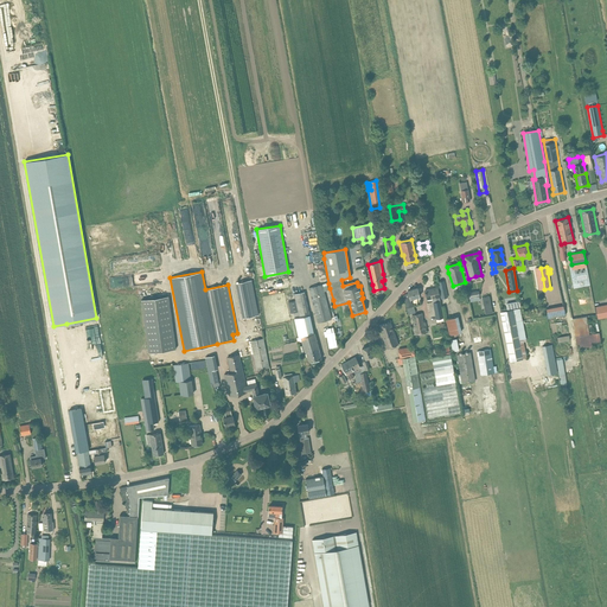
[(259,315),(251,280),(235,283),(242,319),(259,315)]
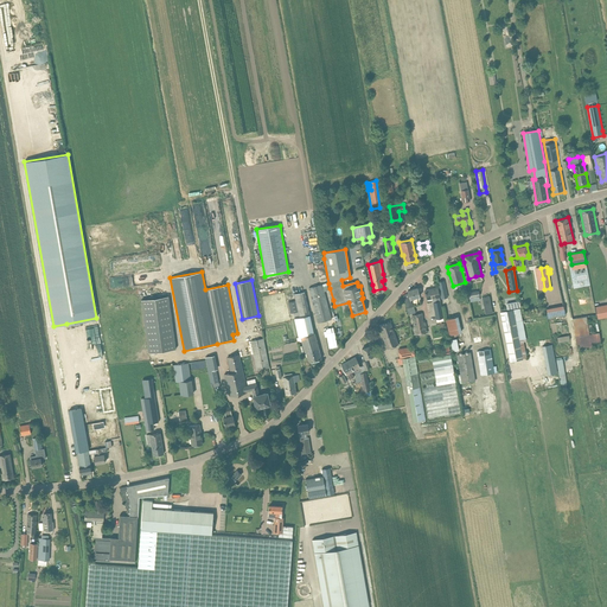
[(326,283),(310,288),(318,323),(332,319),(324,291),(324,289),(328,288),(326,283)]
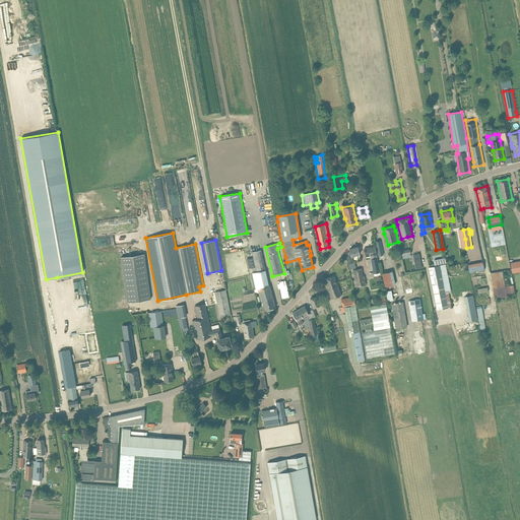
[(345,253),(348,264),(353,262),(351,256),(360,254),(358,247),(349,249),(350,251),(345,253)]
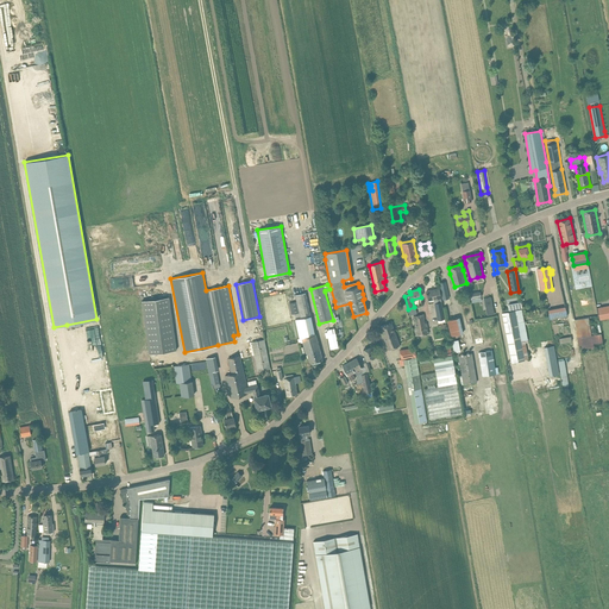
[(435,299),(435,303),(441,302),(439,289),(435,289),(435,290),(432,290),(426,292),(428,301),(435,299)]
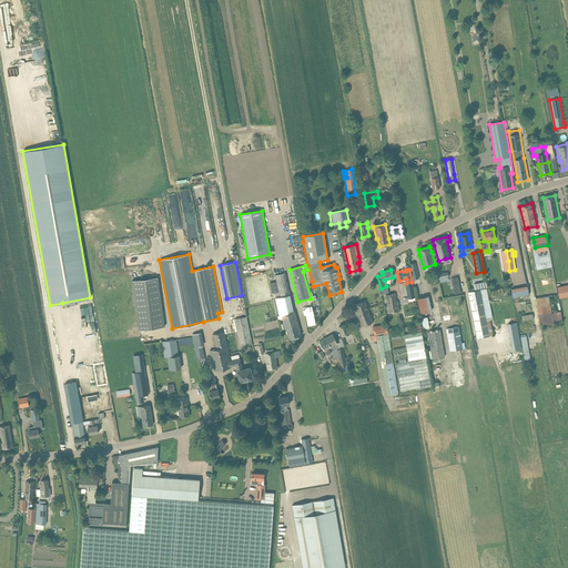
[(458,276),(450,277),(454,294),(462,292),(458,276)]
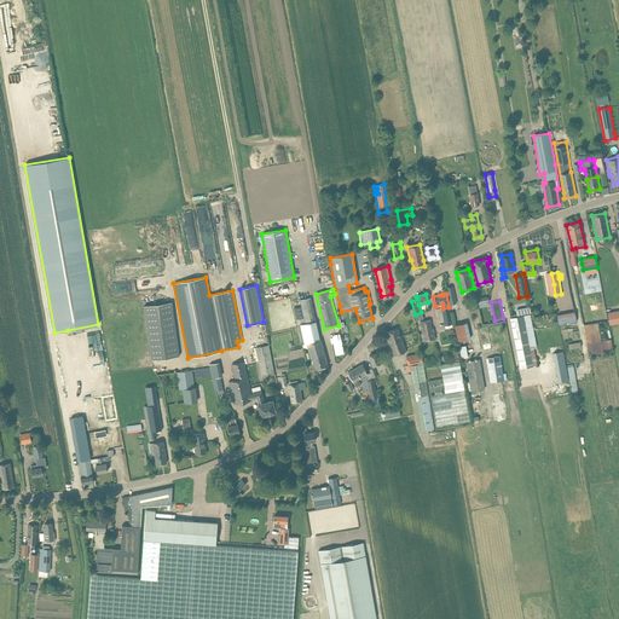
[(171,302),(143,306),(151,360),(178,356),(171,302)]
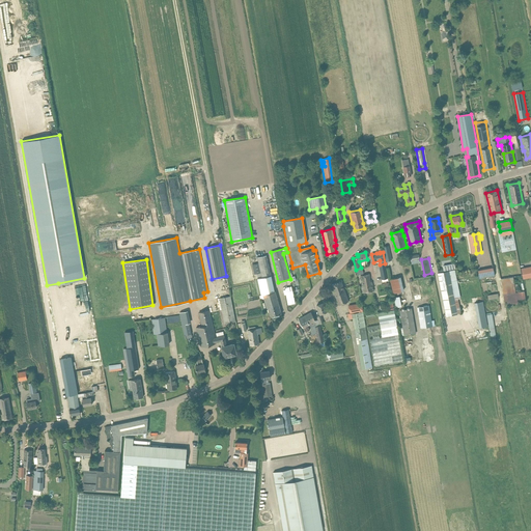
[(385,263),(380,264),(379,264),(382,279),(388,278),(385,263)]
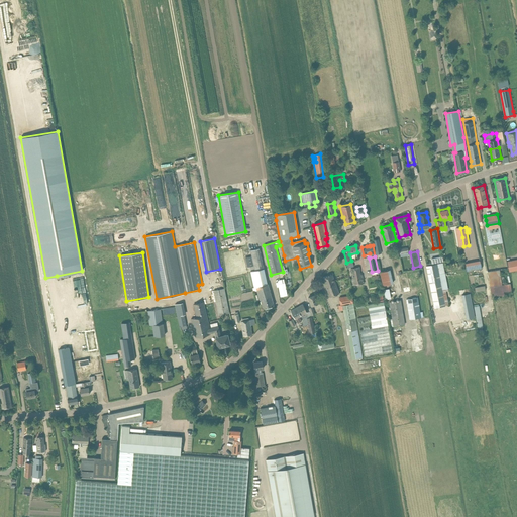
[(510,272),(516,270),(516,259),(508,261),(510,272)]
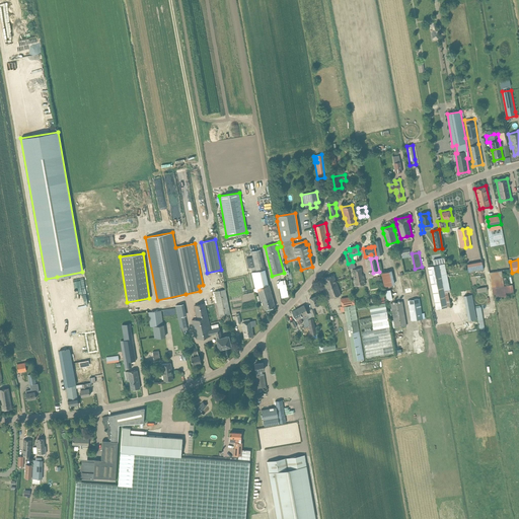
[(482,262),(467,265),(468,272),(483,270),(482,262)]
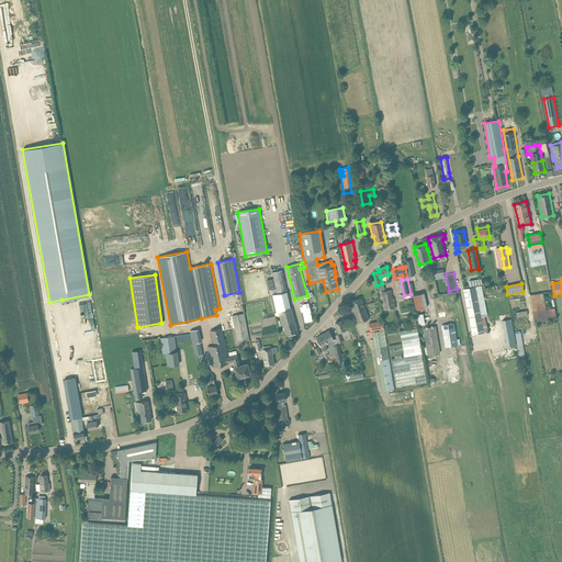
[(481,285),(463,289),(472,335),(487,333),(484,316),(487,316),(481,285)]
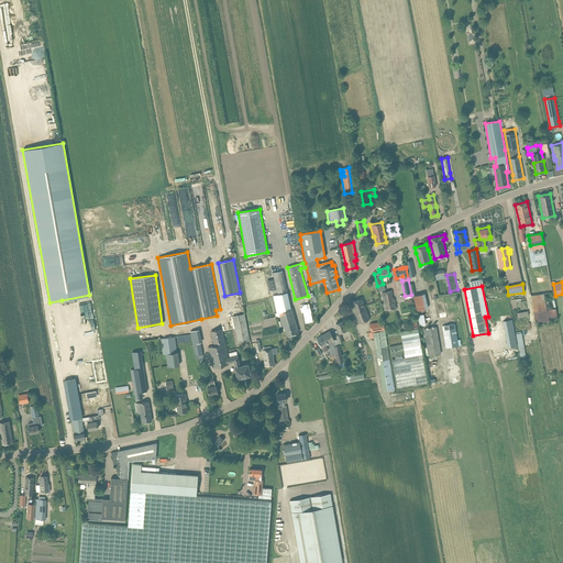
[(392,290),(382,293),(385,311),(396,309),(394,298),(393,298),(392,295),(393,295),(392,290)]
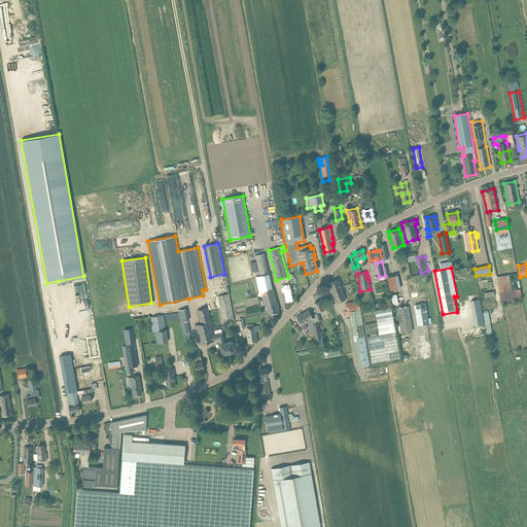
[(401,288),(397,274),(387,277),(390,290),(401,288)]
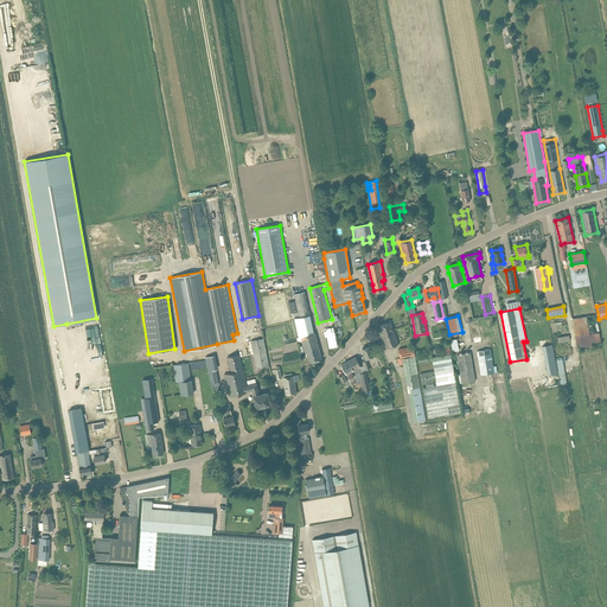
[(575,339),(576,339),(576,345),(601,342),(600,332),(589,333),(587,317),(573,319),(575,339)]
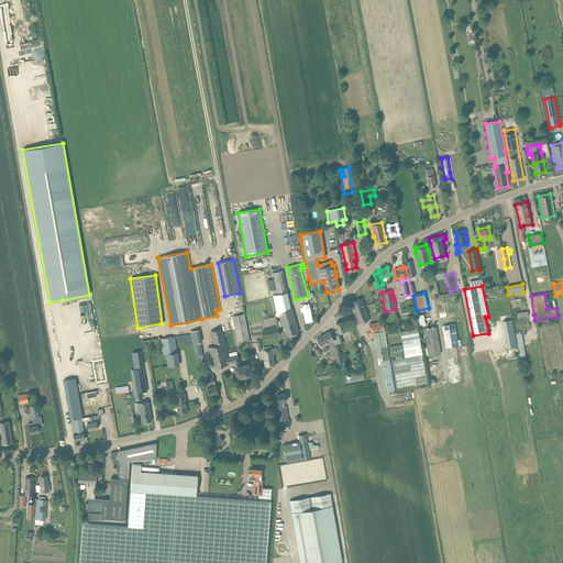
[(359,323),(370,319),(362,298),(351,302),(359,323)]
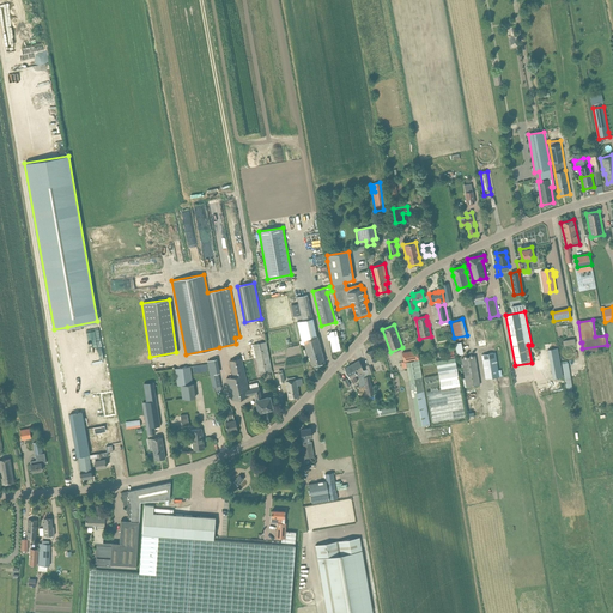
[(301,345),(304,345),(308,356),(309,356),(311,365),(325,362),(323,356),(319,337),(304,341),(304,340),(299,341),(301,345)]
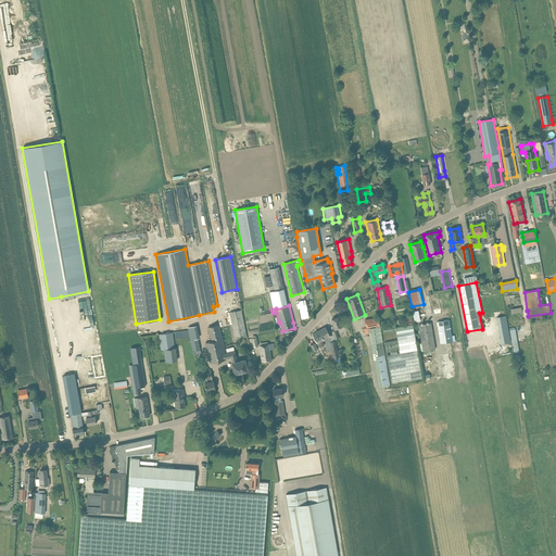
[(302,320),(308,318),(306,305),(299,306),(299,305),(298,305),(298,310),(300,310),(302,320)]
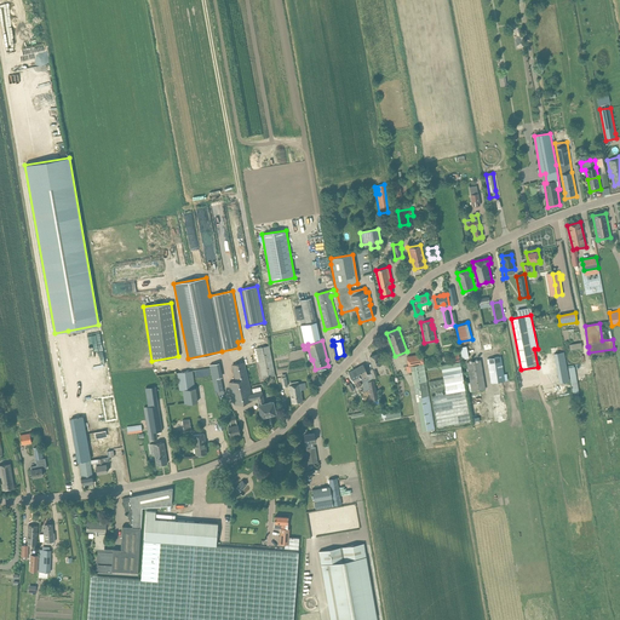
[(262,378),(269,377),(270,383),(275,382),(274,375),(275,375),(269,345),(256,348),(262,378)]
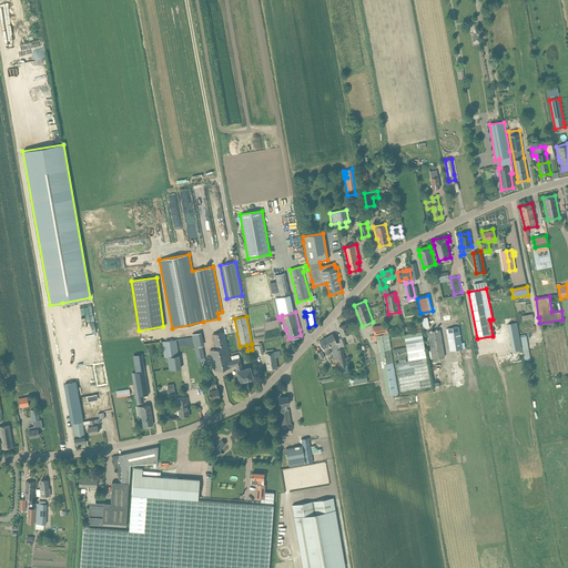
[(347,328),(345,328),(344,325),(338,327),(342,336),(350,334),(347,328)]
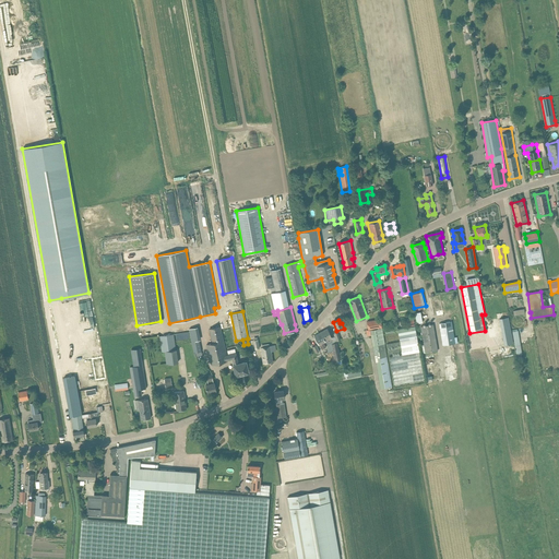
[(370,330),(373,346),(376,360),(380,389),(392,387),(387,358),(384,344),(382,328),(380,320),(367,322),(368,331),(370,330)]
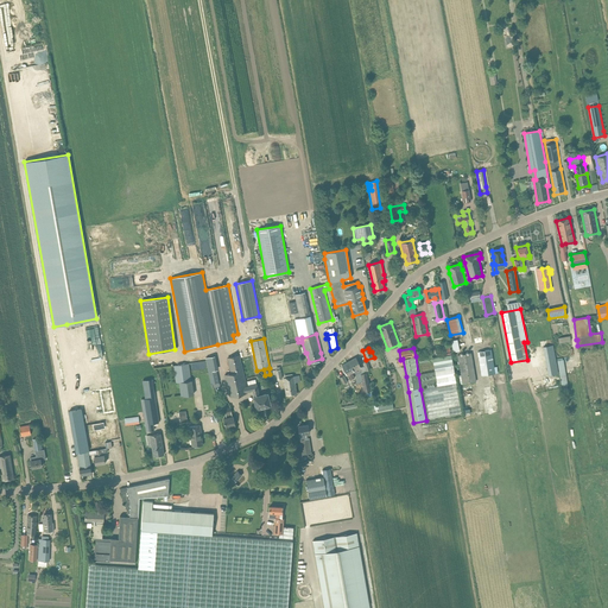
[(495,374),(492,350),(477,352),(481,375),(495,374)]
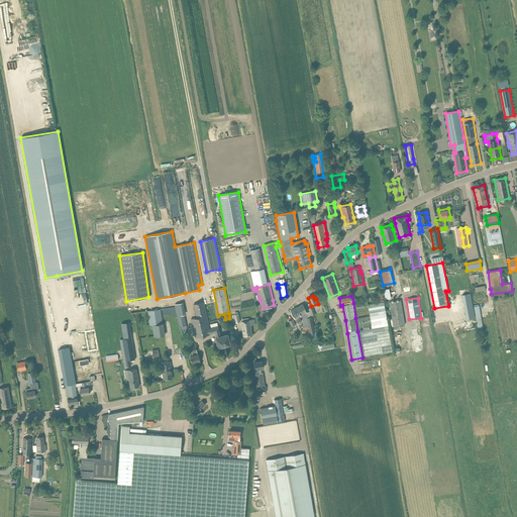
[(405,325),(401,300),(389,302),(393,327),(405,325)]
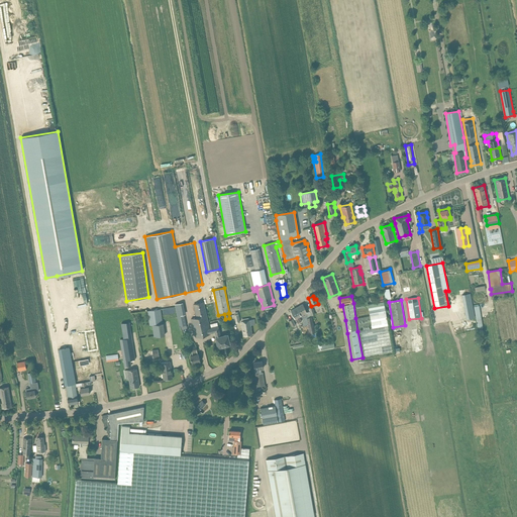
[(191,319),(195,332),(196,337),(211,334),(211,333),(210,329),(204,302),(193,305),(196,318),(191,319)]
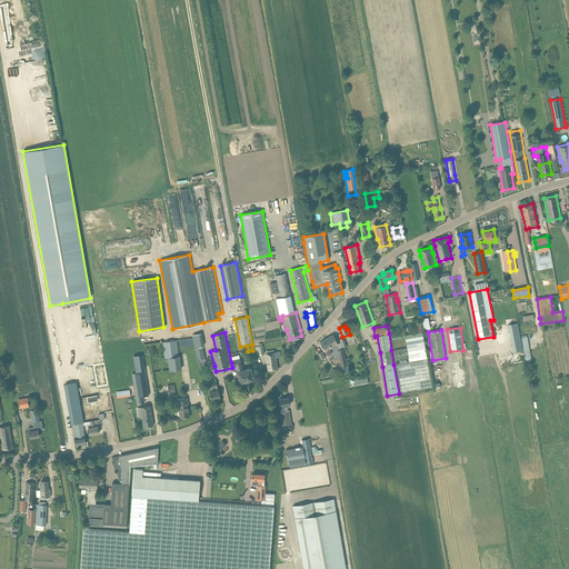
[(405,335),(410,362),(427,360),(427,358),(422,332),(405,335)]
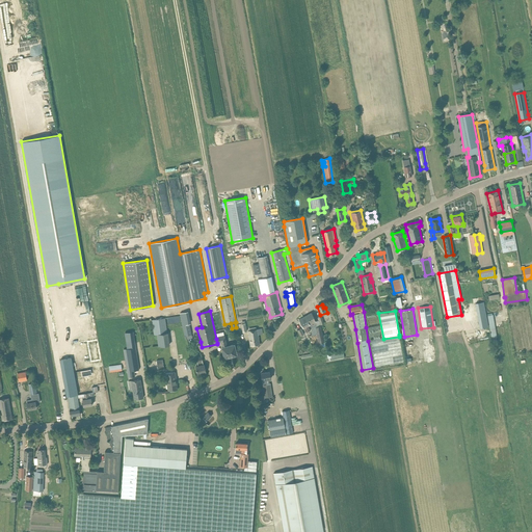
[(186,312),(180,313),(182,325),(189,323),(186,312)]
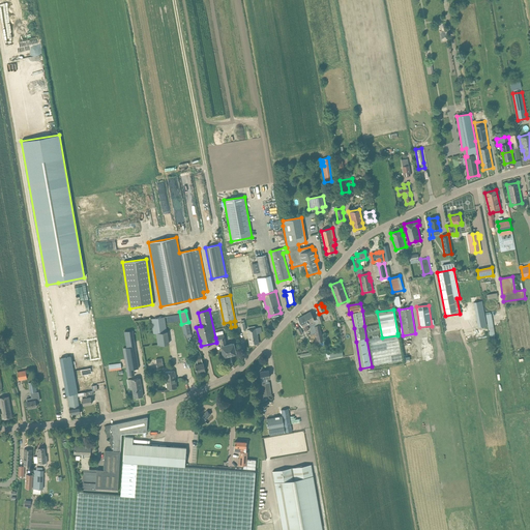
[(311,312),(303,315),(306,320),(308,323),(308,324),(311,327),(311,332),(311,333),(316,332),(318,347),(320,347),(323,347),(320,326),(317,326),(316,322),(313,316),(311,312)]
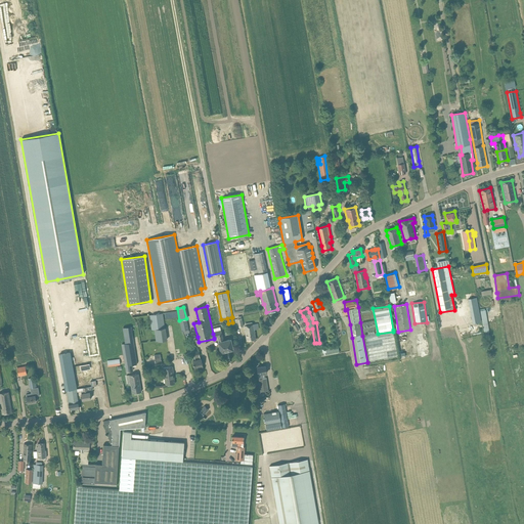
[(489,333),(486,309),(481,309),(484,333),(489,333)]
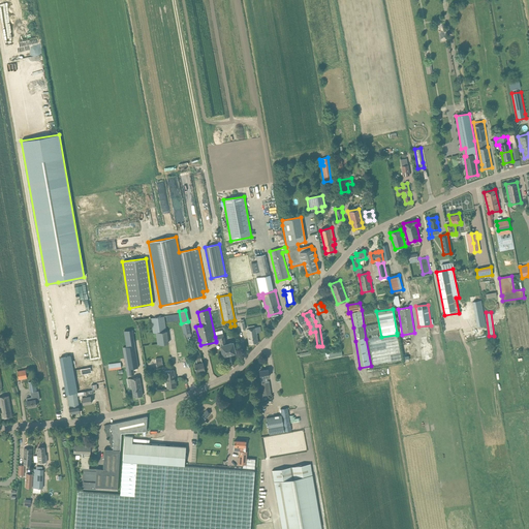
[(303,314),(298,317),(300,322),(302,325),(300,327),(301,328),(303,333),(304,346),(309,346),(307,333),(310,332),(310,327),(308,322),(303,314)]
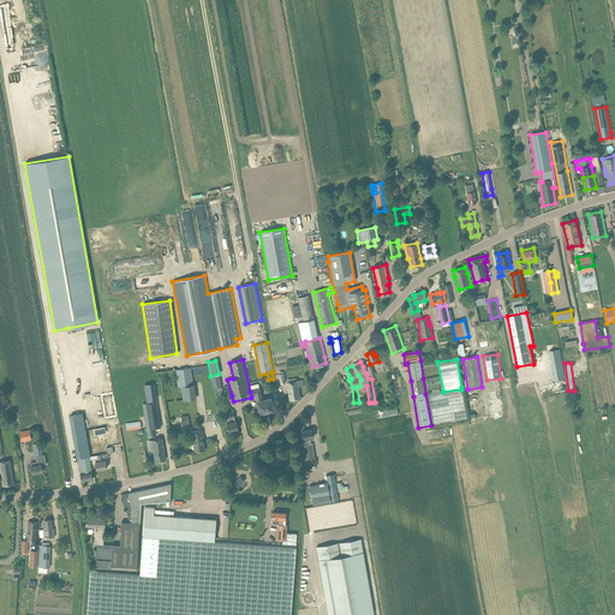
[(195,399),(193,384),(191,368),(175,370),(178,387),(181,387),(184,400),(195,399)]
